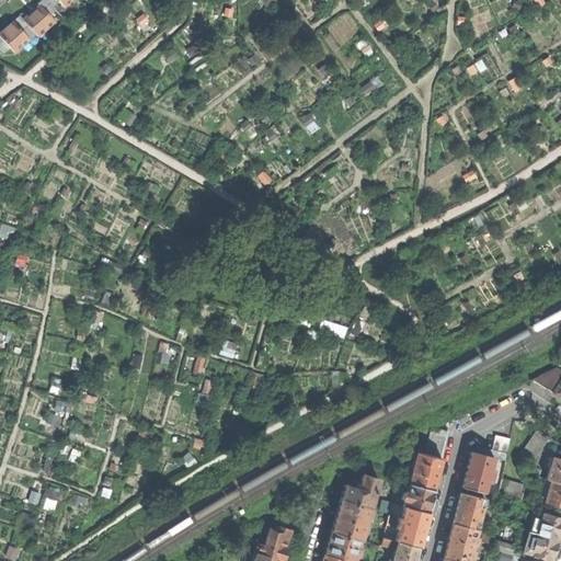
[(53,6),(46,0),(41,0),(37,3),(38,4),(48,14),(55,9),(53,6)]
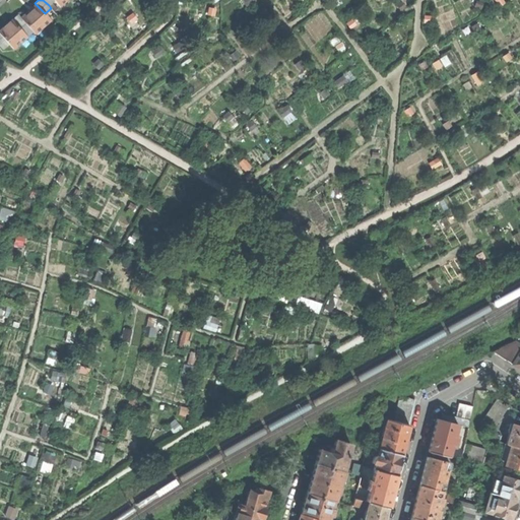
[(45,13),(36,4),(33,7),(34,9),(26,15),(25,14),(20,17),(31,29),(33,31),(41,25),(43,27),(51,20),(45,13)]
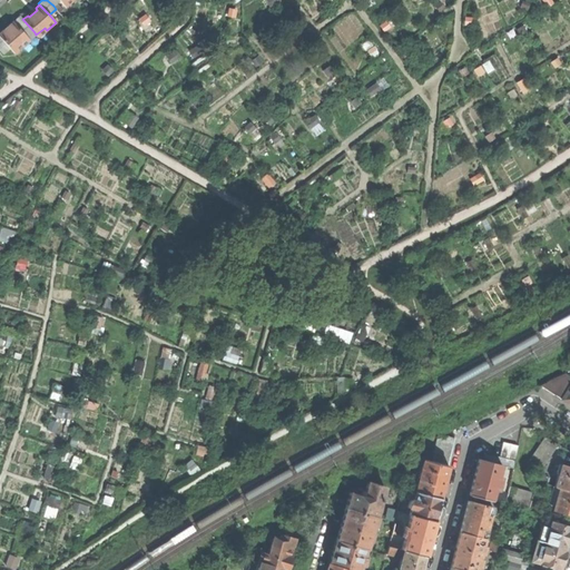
[(31,12),(28,16),(29,17),(37,10),(36,8),(33,10),(32,11),(31,12)]
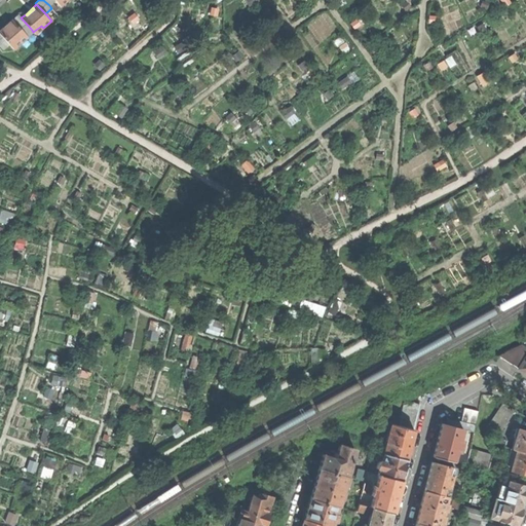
[(32,30),(21,17),(19,14),(12,20),(26,35),(32,30)]
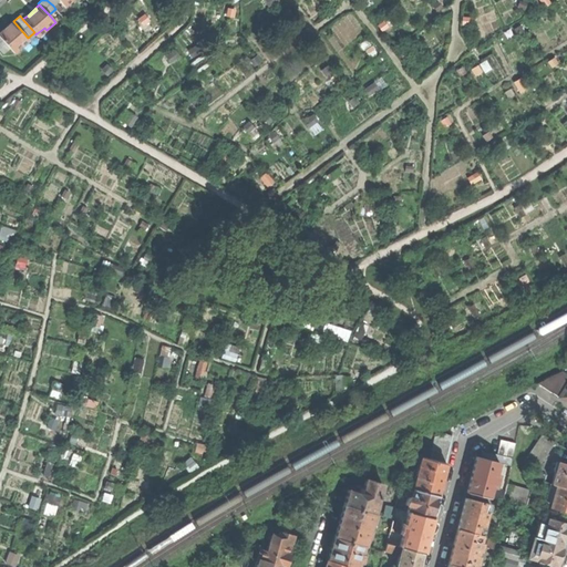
[(28,38),(13,21),(10,24),(9,26),(8,27),(0,32),(0,35),(10,49),(14,53),(30,40),(28,38)]
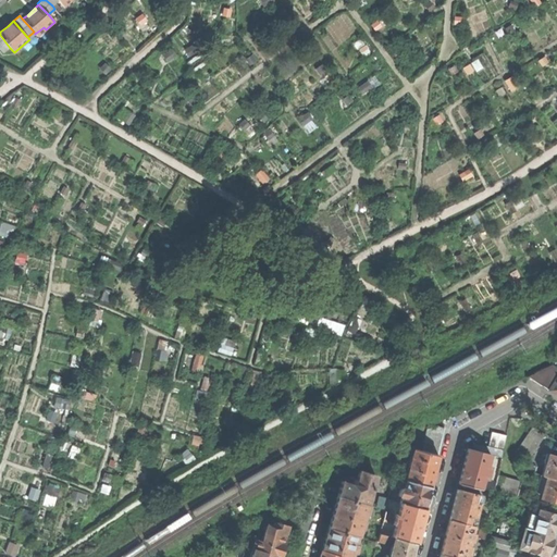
[(37,36),(46,29),(44,27),(35,34),(37,36)]
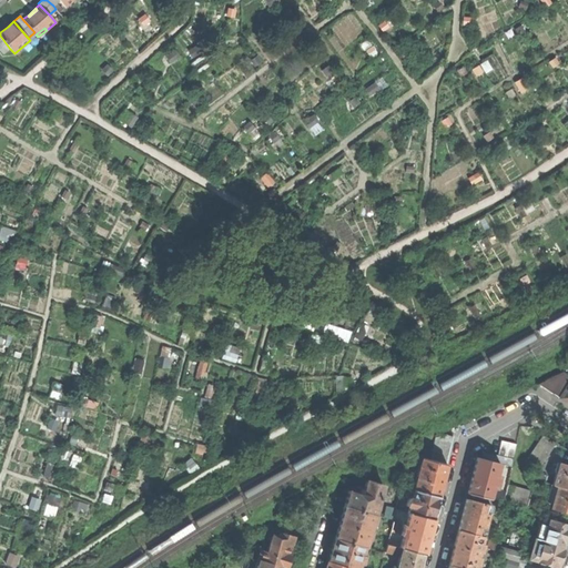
[(10,49),(0,36),(0,49),(3,54),(10,49)]
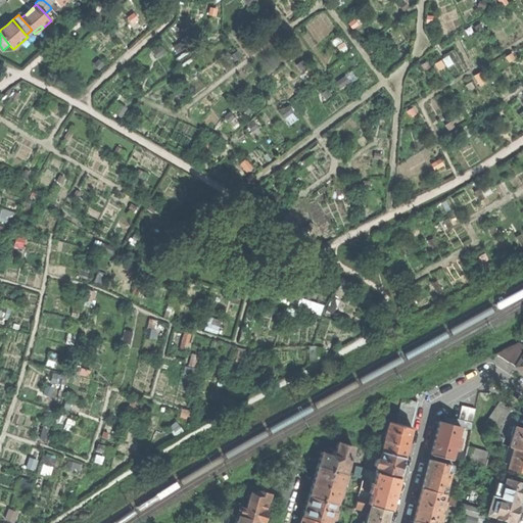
[(3,208),(1,220),(13,222),(15,210),(3,208)]
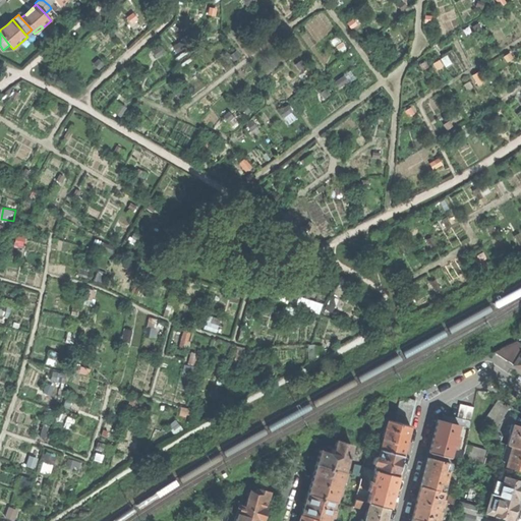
[(181,346),(189,347),(192,332),(185,331),(181,346)]
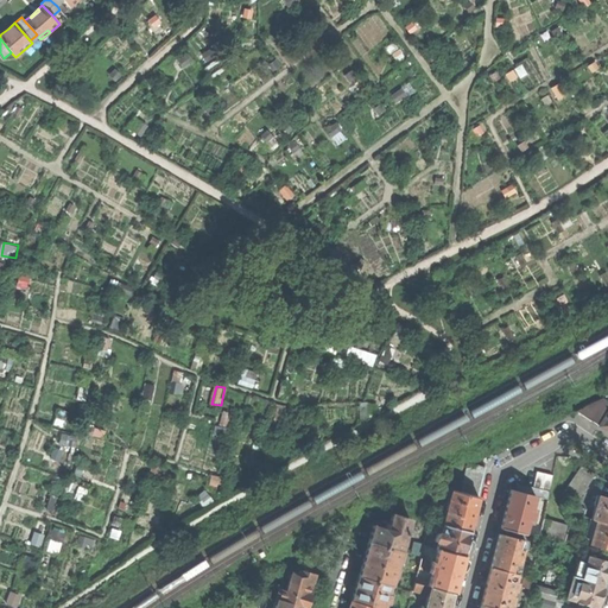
[(607,405),(607,399),(603,397),(576,411),(596,424),(607,405)]
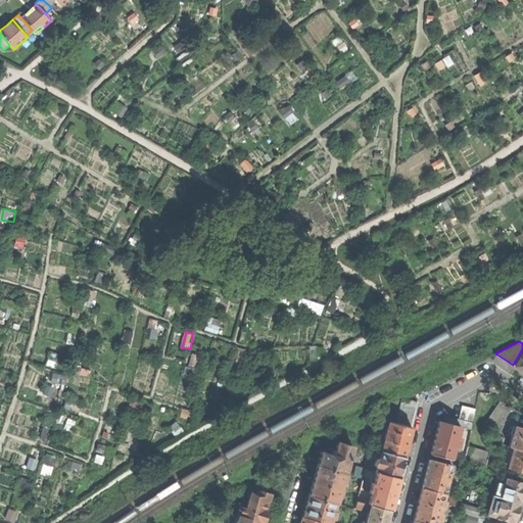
[(522,348),(513,365),(517,368),(522,371),(522,348)]
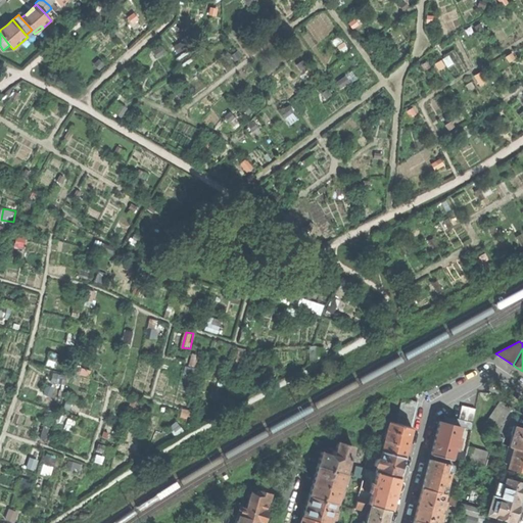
[(411,427),(418,401),(406,398),(402,399),(396,423),(411,427)]
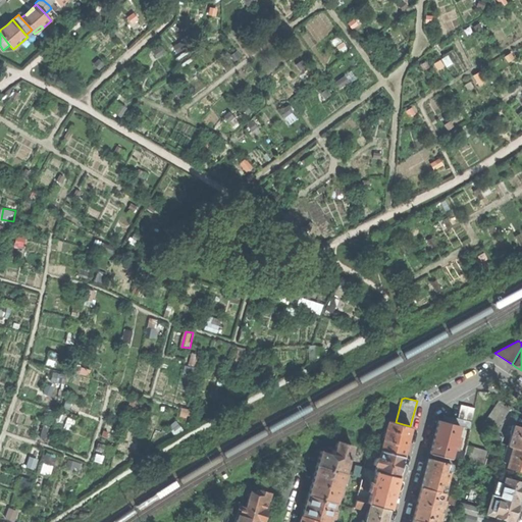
[(511,407),(500,399),(483,422),(496,430),(511,407)]
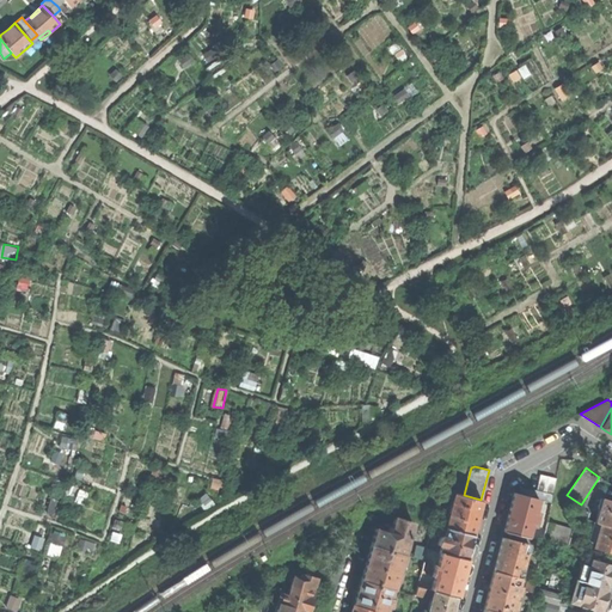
[(540,473),(537,490),(544,491),(552,494),(556,478),(540,473)]
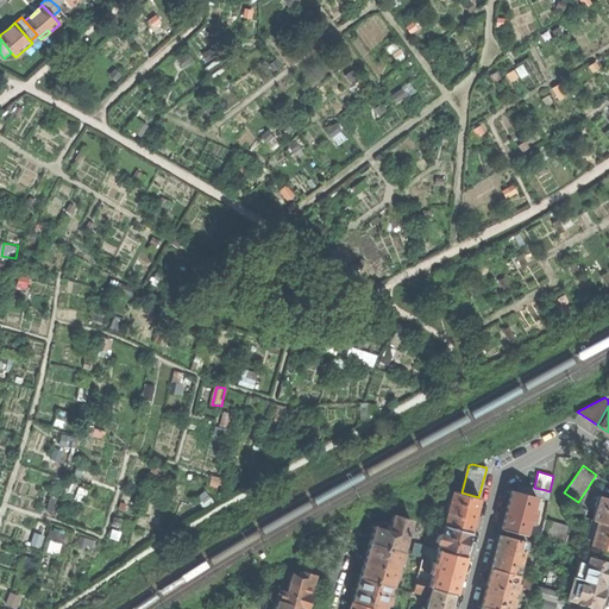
[(539,497),(541,489),(534,488),(518,483),(516,491),(535,496),(539,497)]
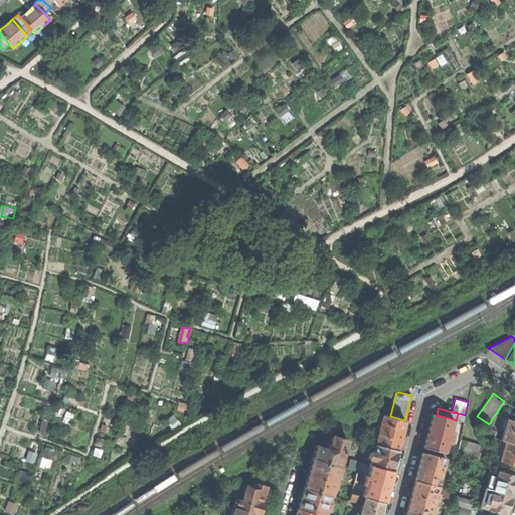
[(465,415),(458,413),(456,420),(464,422),(465,415)]
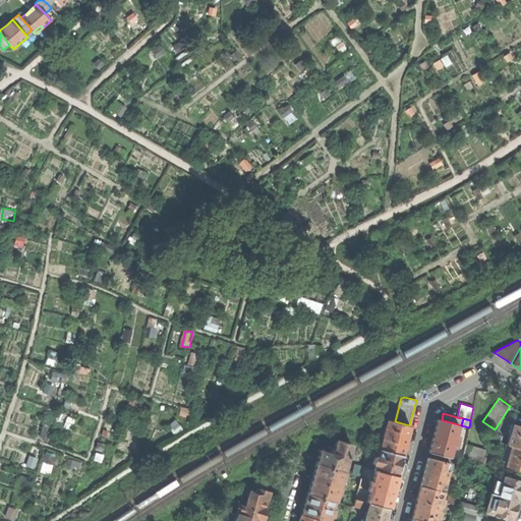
[(406,440),(409,425),(395,421),(387,419),(380,449),(402,455),(406,440)]
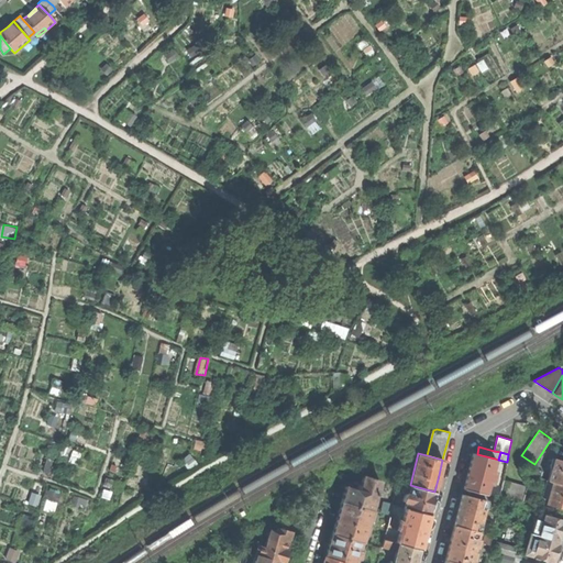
[(492,470),(495,459),(477,454),(472,453),(467,471),(463,488),(486,494),(488,483),(492,484),(495,471),(492,470)]
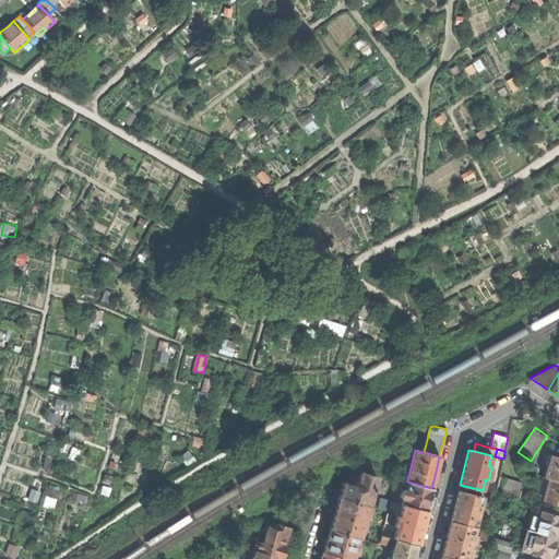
[(558,456),(550,454),(544,477),(548,478),(558,480),(558,456)]
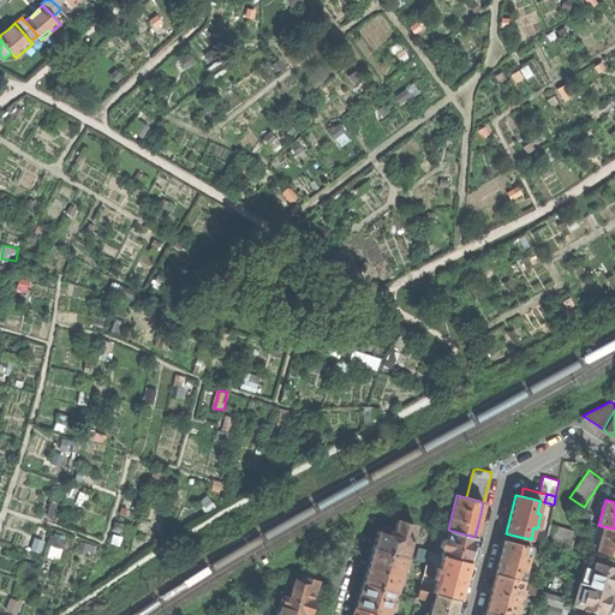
[(372,548),(405,556),(415,524),(402,521),(399,521),(395,524),(393,536),(380,531),(378,531),(377,532),(376,537),(372,548)]
